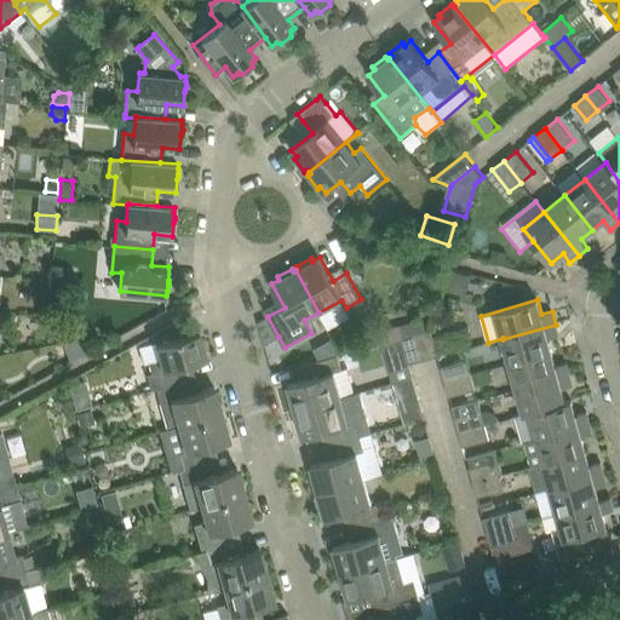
[(268,317),(258,322),(264,345),(279,337),(268,317)]
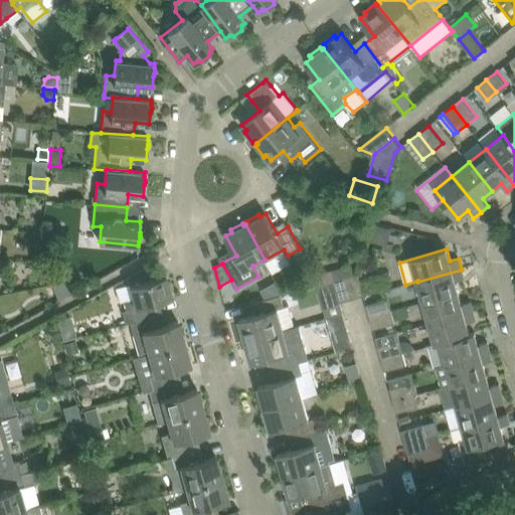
[(417,282),(423,303),(459,293),(456,281),(465,279),(462,270),(417,282)]
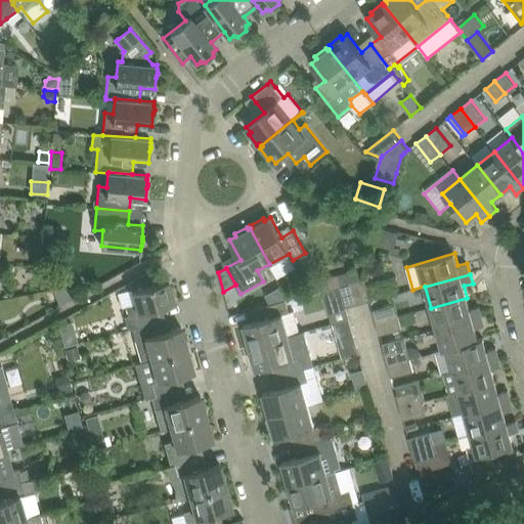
[(364,277),(352,281),(358,304),(372,300),(364,277)]
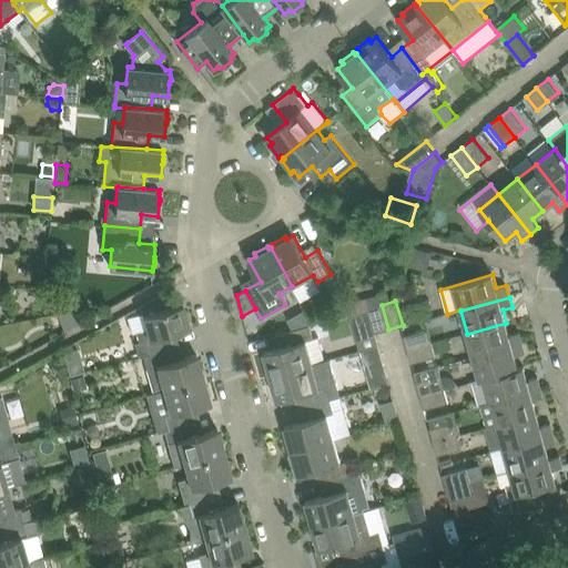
[(143,313),(128,317),(132,333),(137,332),(139,338),(139,342),(135,343),(139,357),(142,356),(148,355),(180,345),(179,344),(173,345),(172,338),(170,334),(175,332),(190,328),(183,303),(143,314),(143,313)]
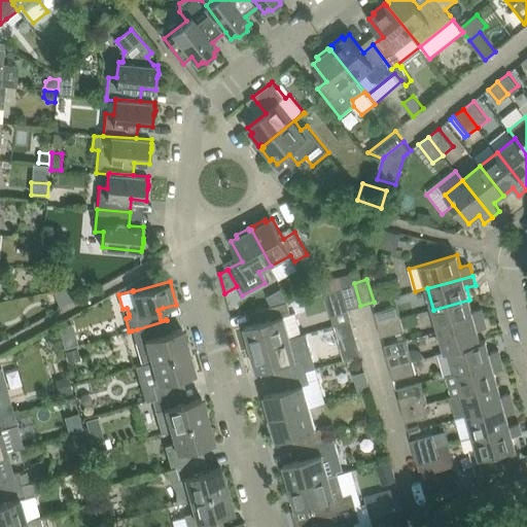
[(360,306),(354,283),(342,286),(348,309),(360,306)]
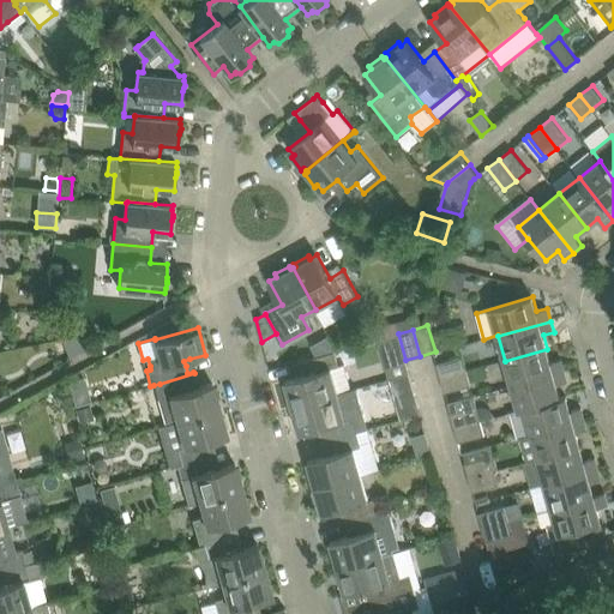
[(505,361),(512,385),(565,372),(561,360),(551,362),(547,349),(505,361)]
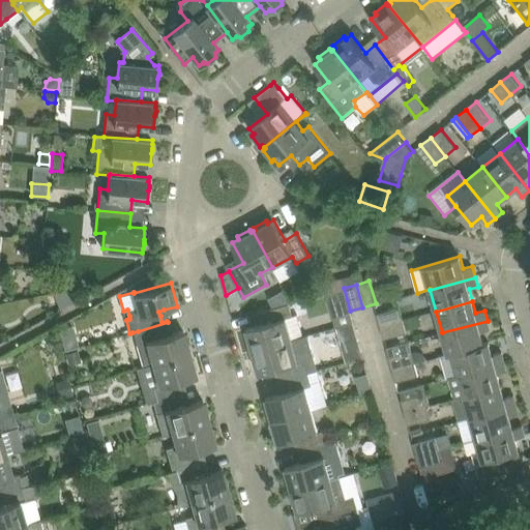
[(253,349),(253,351),(304,337),(298,314),(293,316),(290,303),(265,310),(269,322),(246,328),(248,335),(245,335),(249,350),(253,349)]
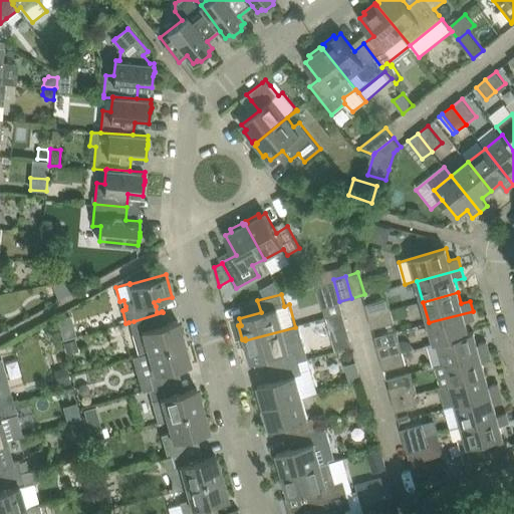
[(365,304),(369,316),(392,310),(388,298),(365,304)]
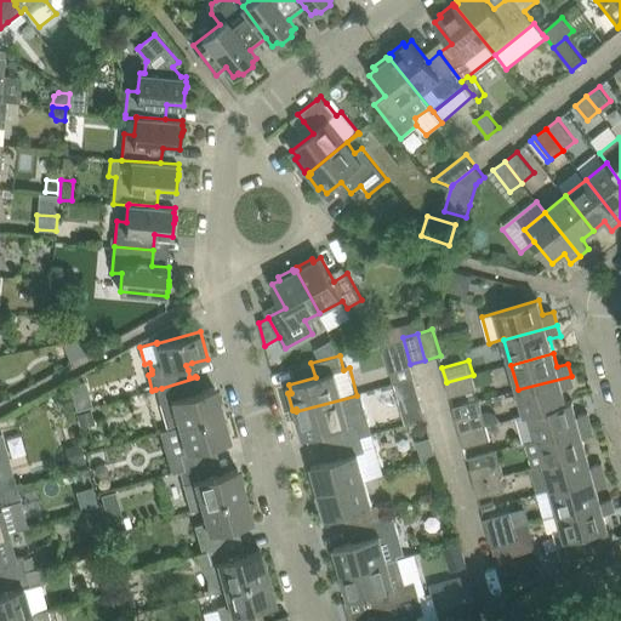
[(473,375),(446,382),(450,397),(477,389),(473,375)]
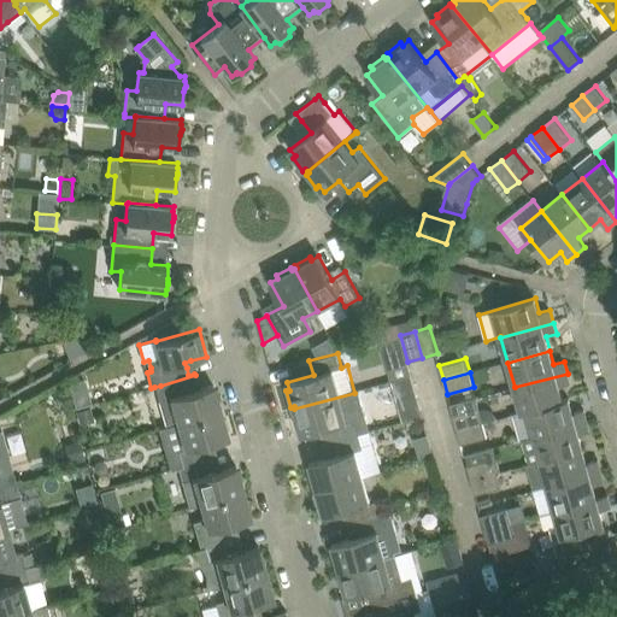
[(515,387),(522,413),(570,400),(569,398),(564,400),(559,387),(571,383),(568,374),(515,387)]
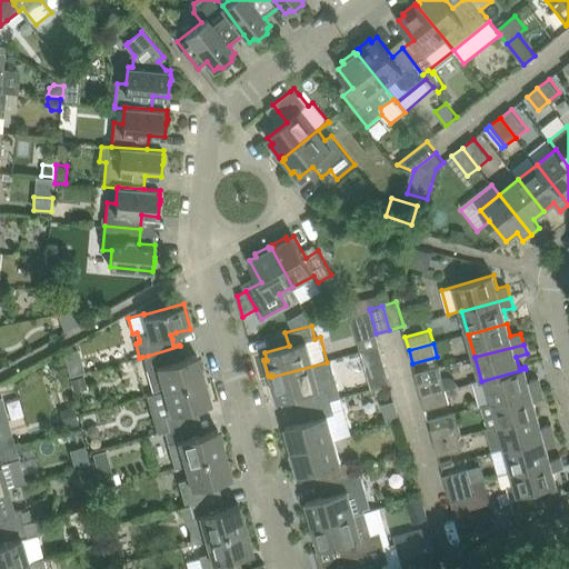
[(180,346),(148,356),(151,369),(158,367),(165,390),(205,379),(198,355),(183,359),(178,360),(175,348),(180,347),(180,346)]
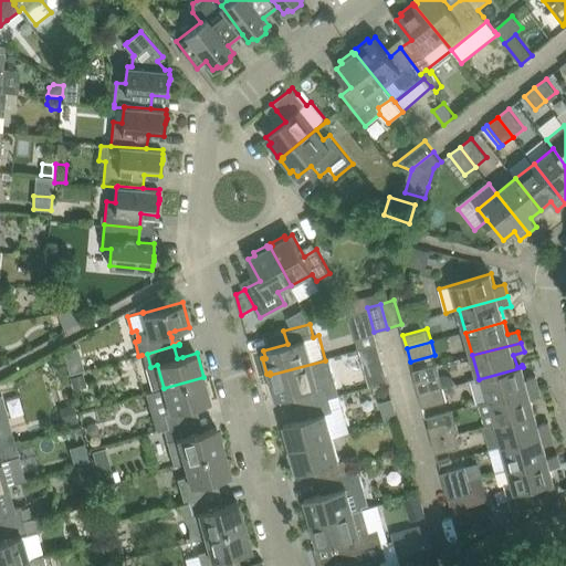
[(147,354),(142,355),(152,391),(164,388),(157,365),(150,367),(147,354)]
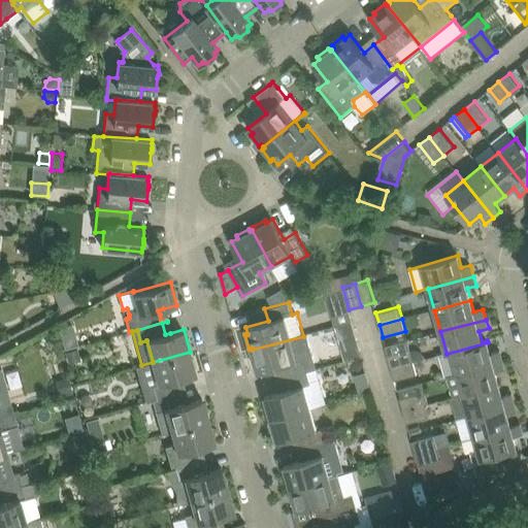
[(253,352),(250,353),(254,366),(257,365),(258,372),(281,366),(284,378),(307,372),(317,369),(307,335),(303,336),(292,339),(252,350),(253,352)]
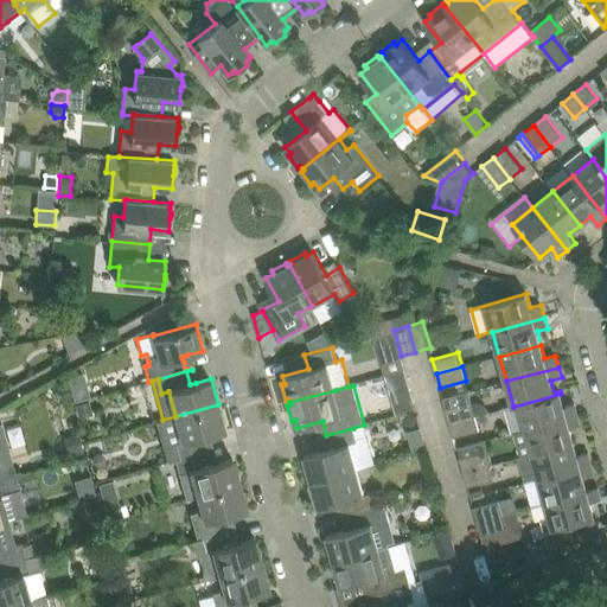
[(87,387),(72,390),(75,401),(90,396),(87,387)]
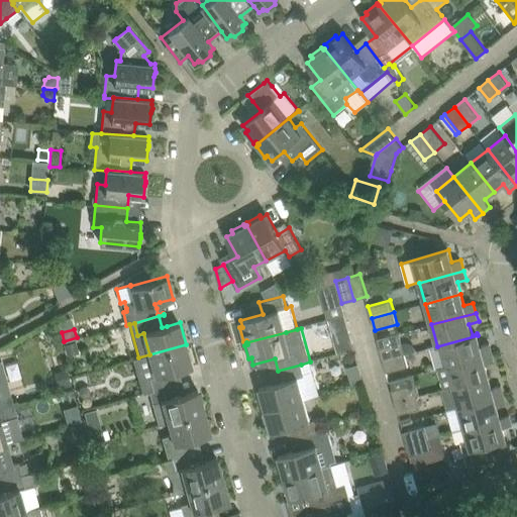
[(399,333),(377,339),(383,360),(405,354),(399,333)]
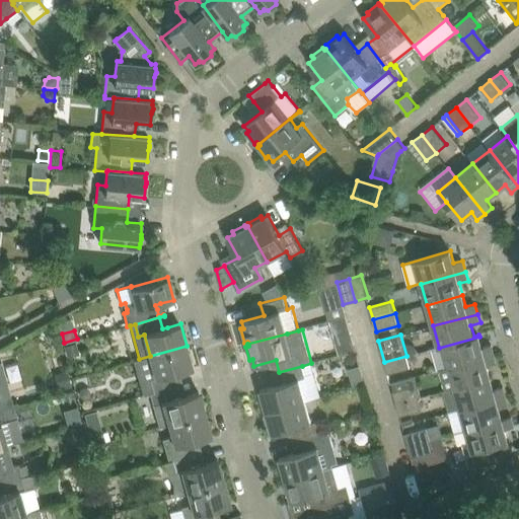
[(352,337),(338,341),(342,355),(356,351),(352,337)]
